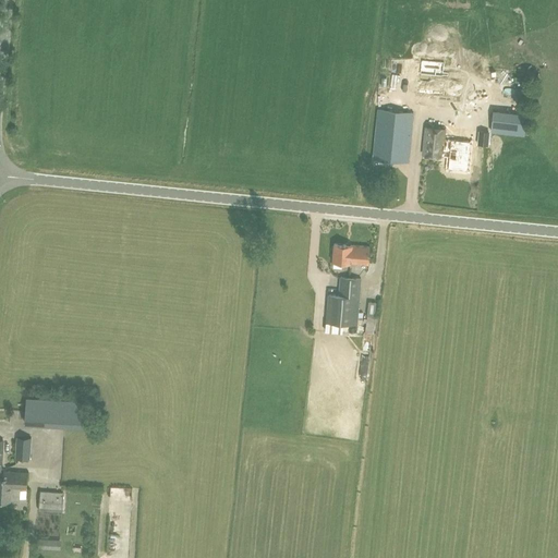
[(423,47),(419,92),(440,94),(445,49),(423,47)]
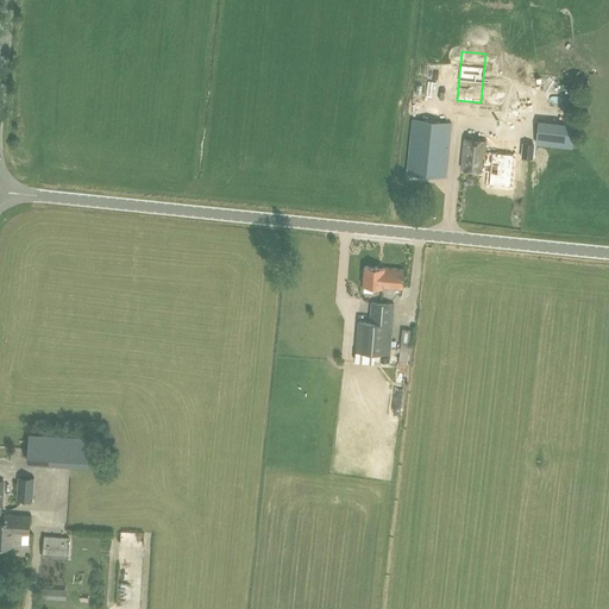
[(413,119),(407,173),(446,177),(451,123),(413,119)]
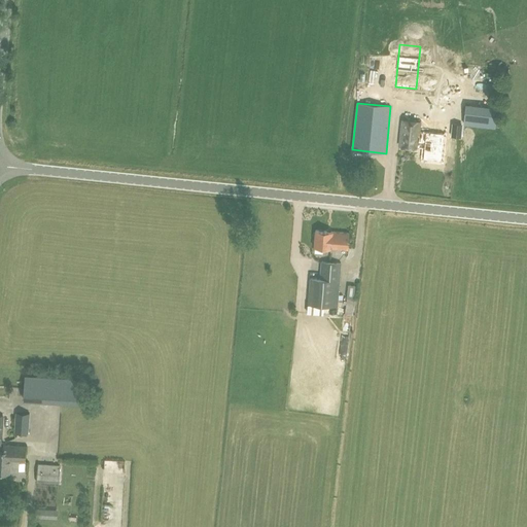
[(497,107),(466,105),(464,126),(495,129),(497,107)]
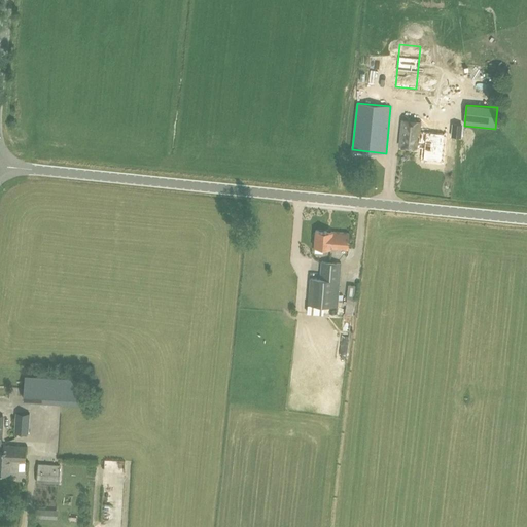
[(401,120),(399,145),(418,147),(424,148),(423,159),(441,160),(444,133),(426,131),(425,132),(419,131),(420,121),(401,120)]
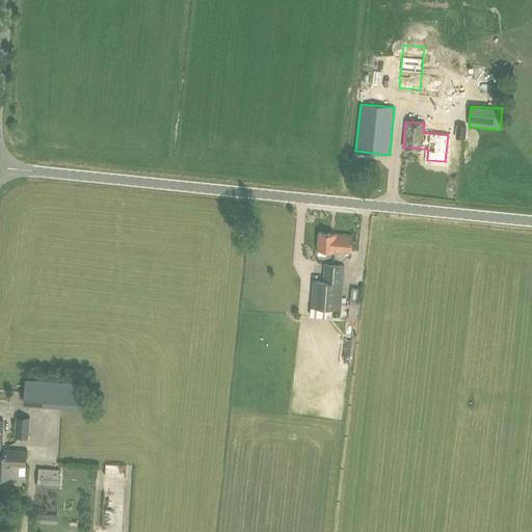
[(466,126),(457,125),(456,137),(464,138),(466,126)]
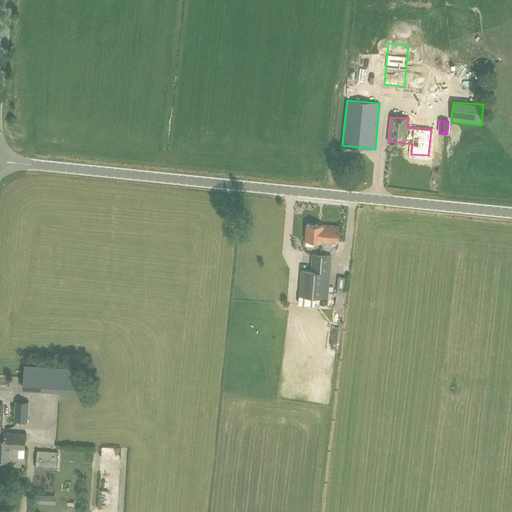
[(306,224),(305,240),(338,243),(340,226),(306,224)]
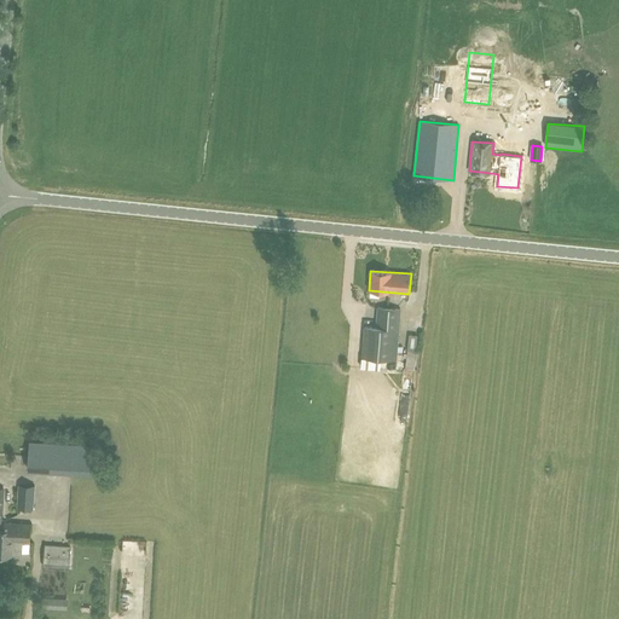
[(362,358),(397,360),(399,329),(401,308),(377,307),(376,327),(364,327),(362,358)]
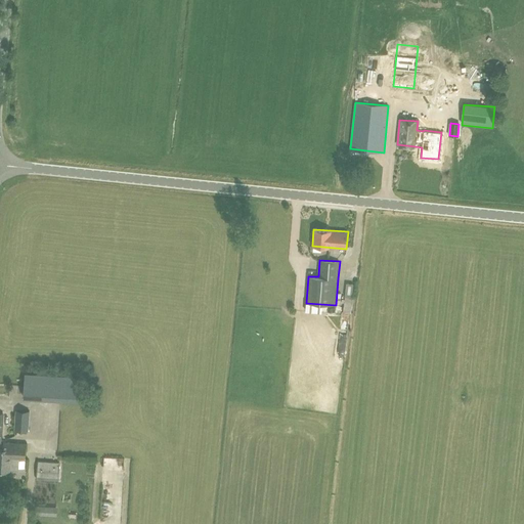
[(24,398),(42,399),(43,374),(25,373),(24,398)]
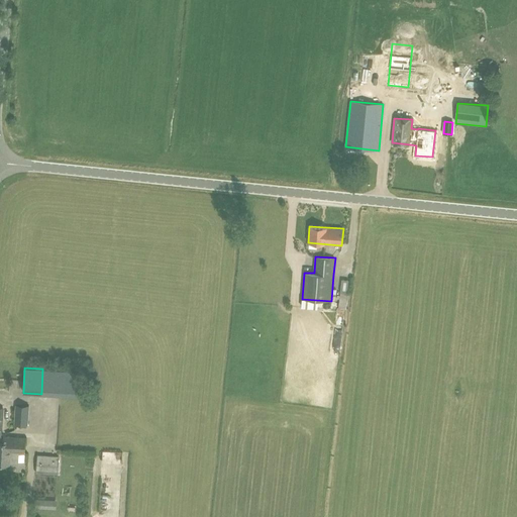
[(78,371),(42,369),(41,394),(77,396),(78,371)]
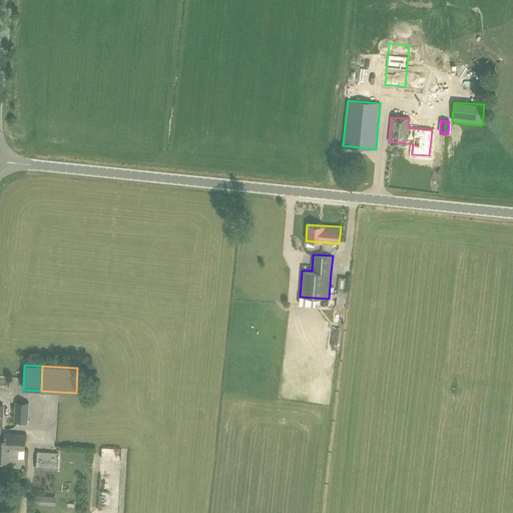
[(29,402),(16,401),(15,408),(15,421),(27,421),(29,402)]
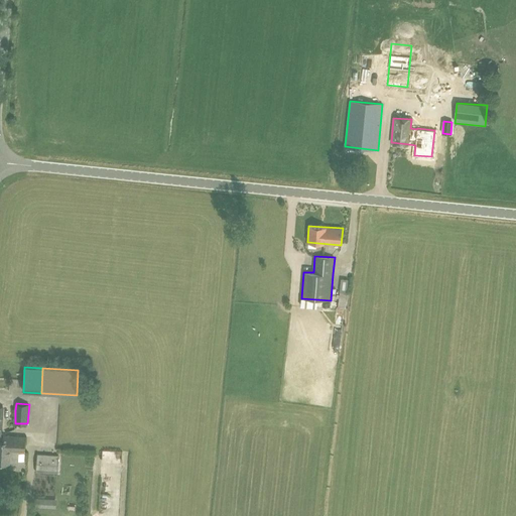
[(1,438),(0,437),(0,466),(2,467),(5,464),(10,464),(10,463),(18,463),(19,452),(25,452),(26,436),(4,434),(4,437),(1,437),(1,438)]
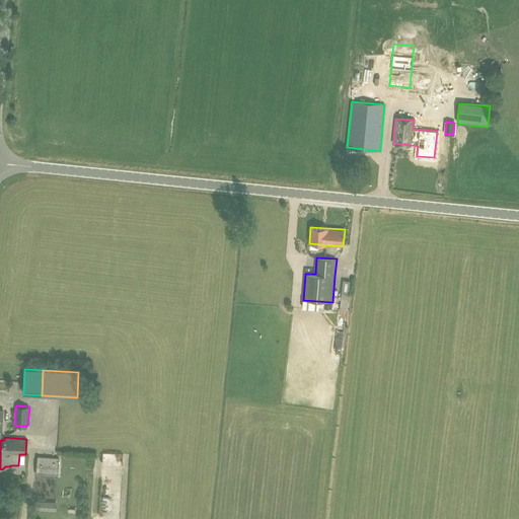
[(60,458),(39,456),(38,474),(59,475),(60,458)]
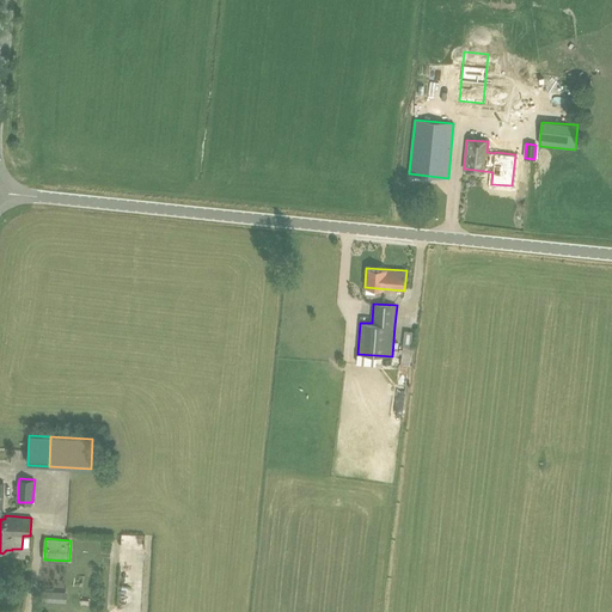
[(120,568),(120,582),(136,581),(136,567),(120,568)]
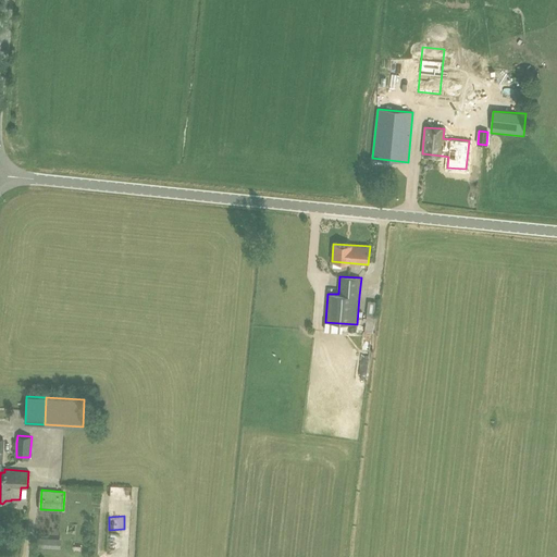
[(36,537),(35,546),(60,547),(61,539),(36,537)]
